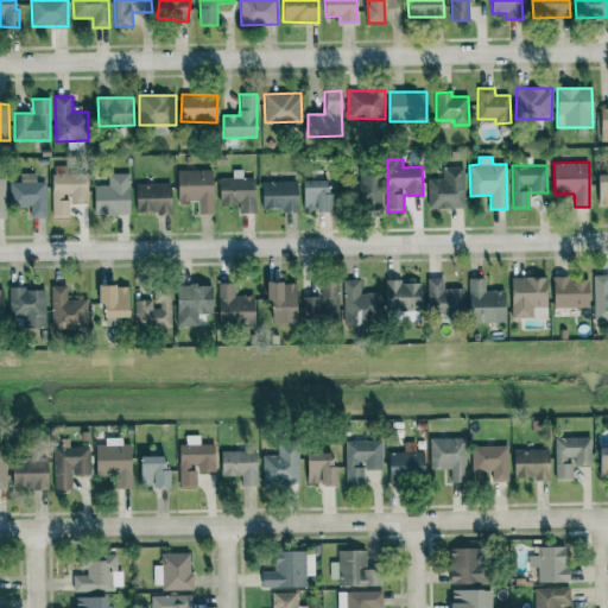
[(428,179),(429,209),(466,208),(463,166),(443,168),(443,178),(428,179)]
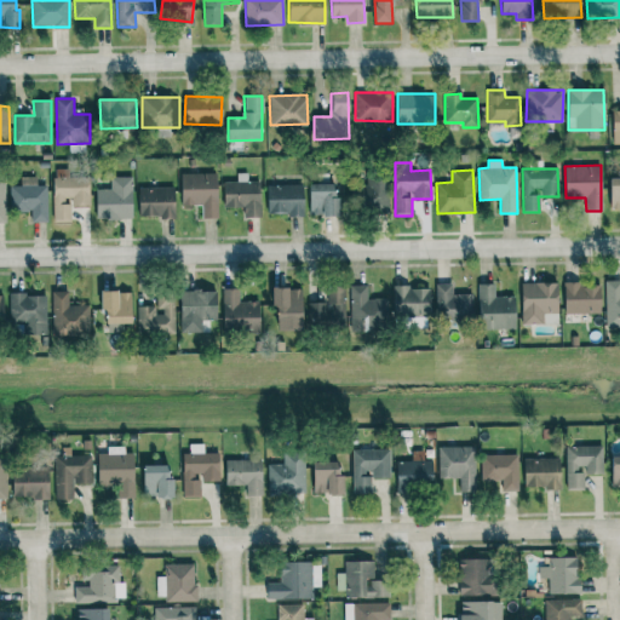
[(181,173),(182,206),(201,205),(202,218),(218,218),(217,173),(181,173)]
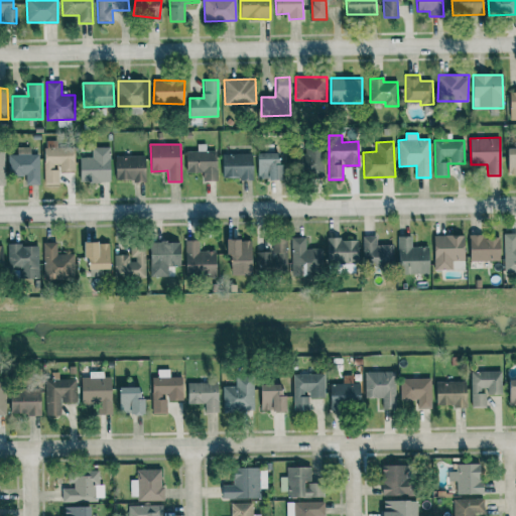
[(185,151),(186,172),(203,172),(203,181),(217,180),(216,151),(206,151),(205,145),(198,145),(198,151),(185,151)]
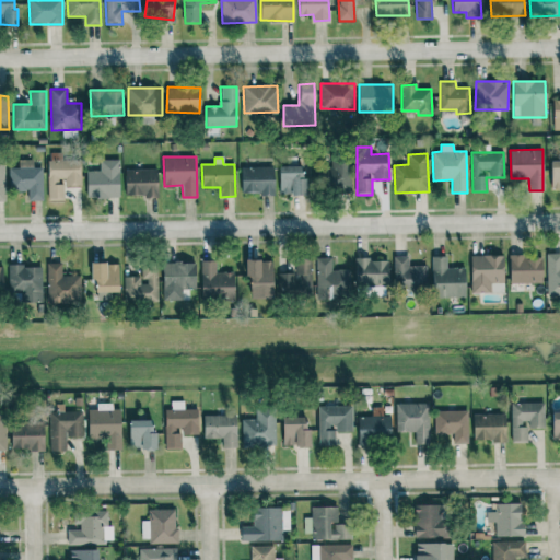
[(330,166),(324,166),(323,189),(349,189),(350,160),(330,159),(330,166)]
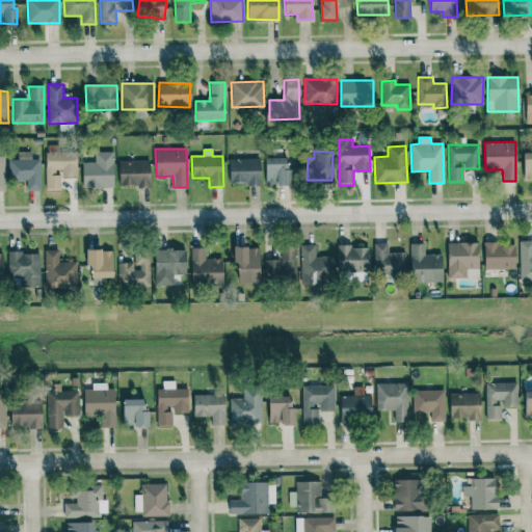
[(41,190),(41,159),(31,159),(31,152),(18,152),(18,160),(8,160),(9,182),(27,181),(27,190),(41,190)]
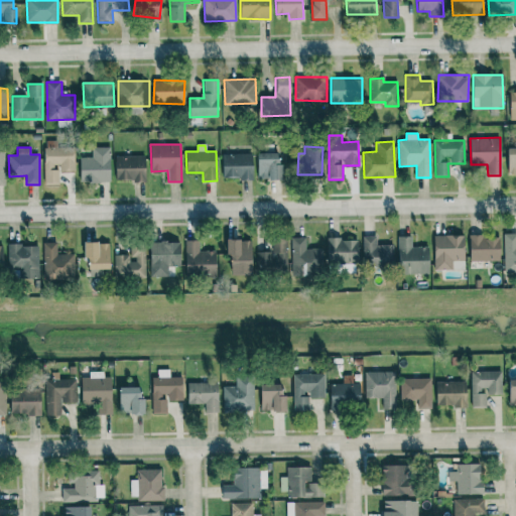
[(75,170),(74,147),(43,148),(44,184),(58,184),(58,171),(75,170)]
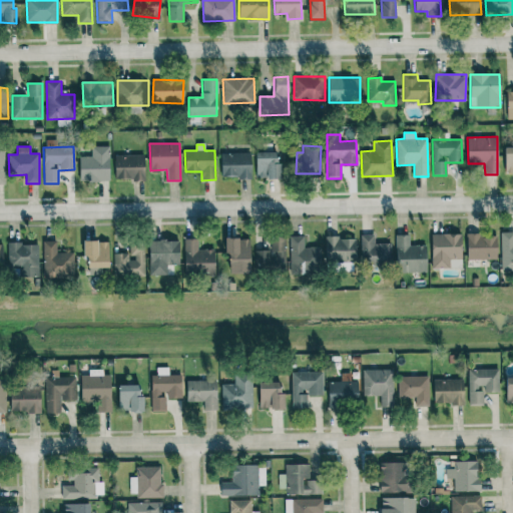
[(109,146),(91,146),(91,156),(79,156),(79,180),(109,181),(109,146)]
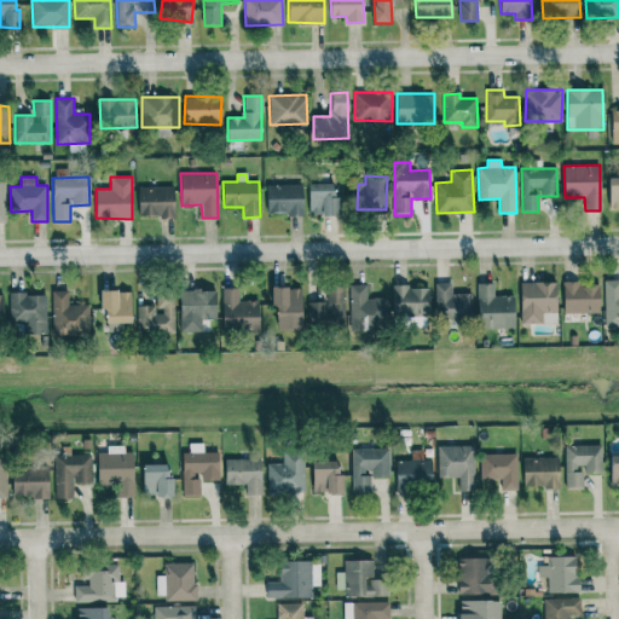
[(609,209),(618,209),(618,178),(608,178),(609,209)]
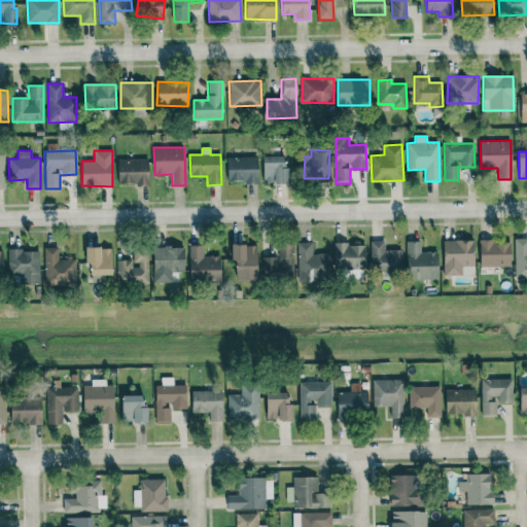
[(262,156),(262,184),(289,183),(288,167),(285,167),(285,156),(262,156)]
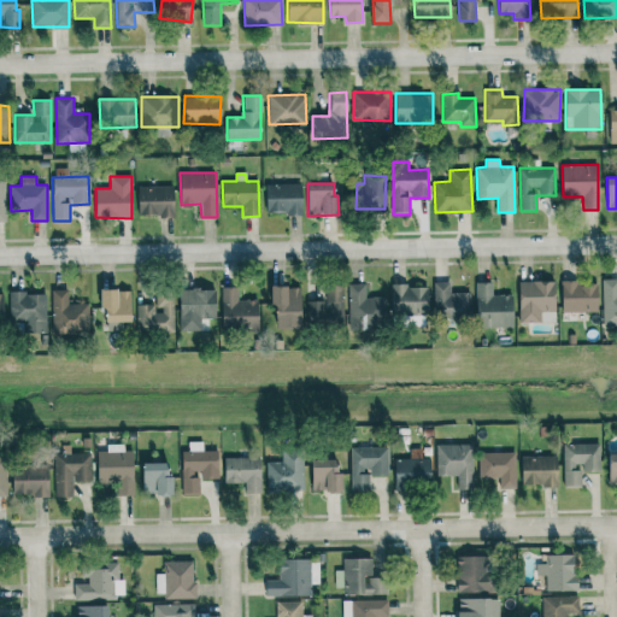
[(265,186),(266,213),(303,213),(301,184),(265,186)]
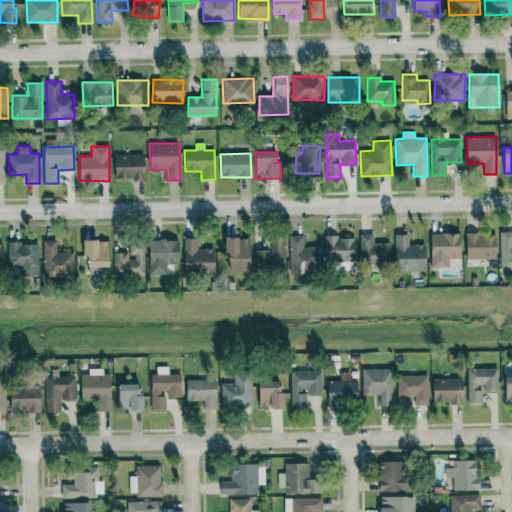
[(144,155),(115,155),(114,179),(144,180),(144,155)]
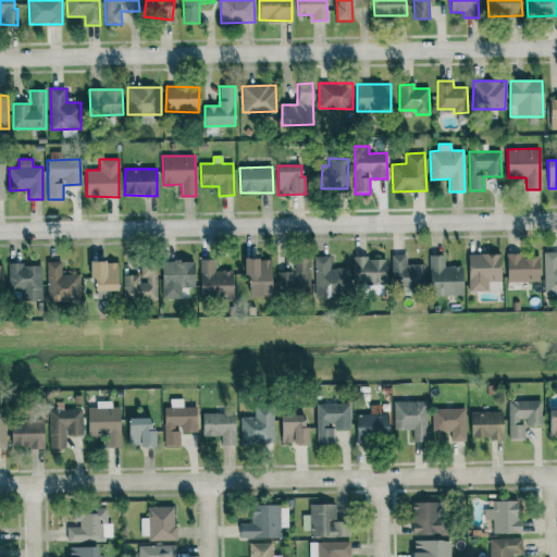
[(556,293),(556,251),(543,252),(544,294),(556,293)]
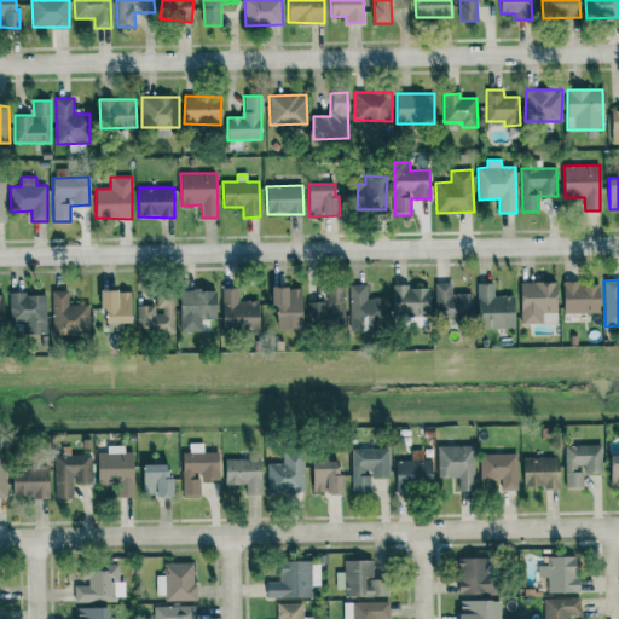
[(521,324),(542,324),(542,312),(556,312),(556,282),(520,283),(521,324)]
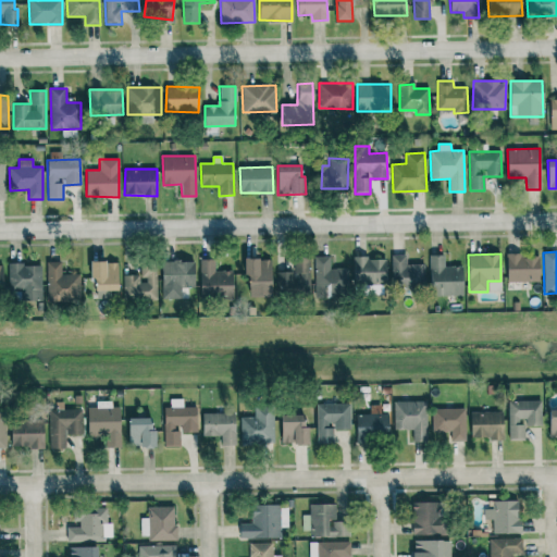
[(507,282),(540,281),(539,257),(521,258),(520,254),(506,254),(507,282)]
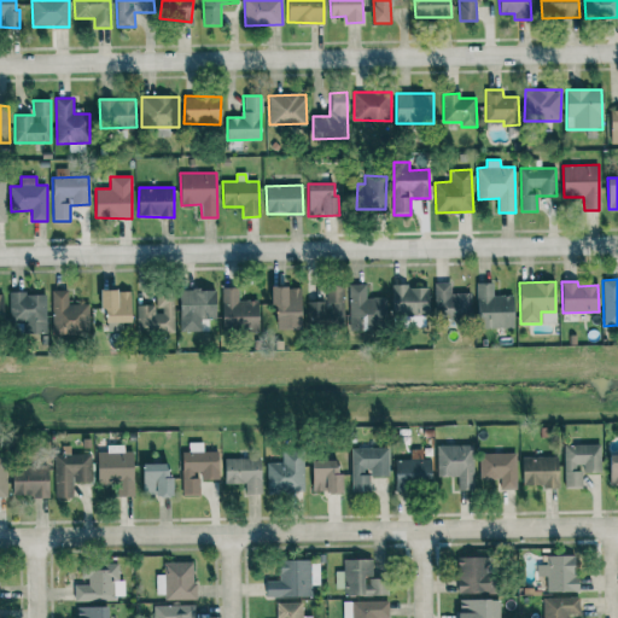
[(478,328),(513,327),(513,295),(493,296),(493,283),(477,283),(478,328)]
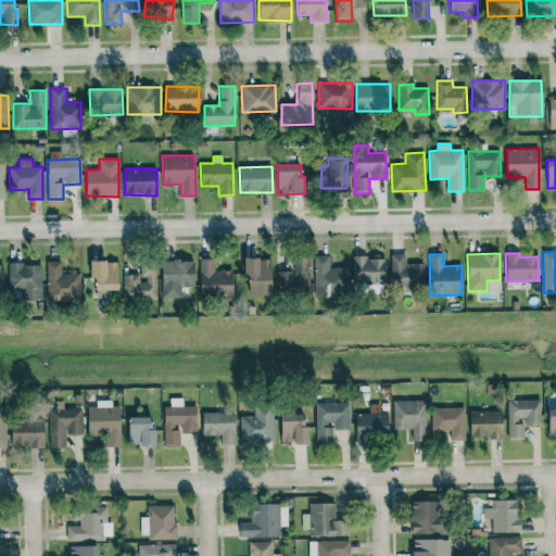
[(405,255),(391,255),(391,287),(425,286),(424,264),(405,264),(405,255)]
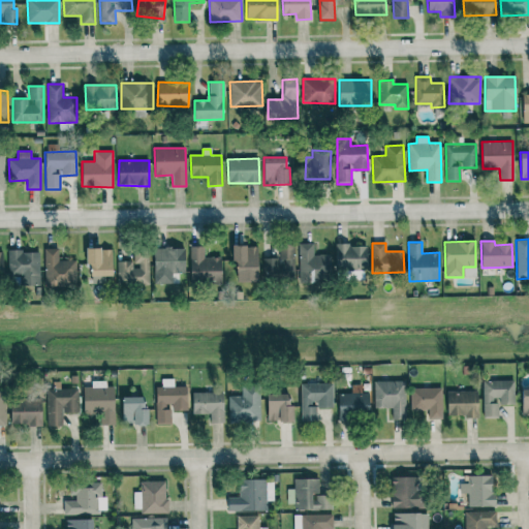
[(294,244),(279,245),(279,257),(263,258),(263,280),(294,279),(294,244)]
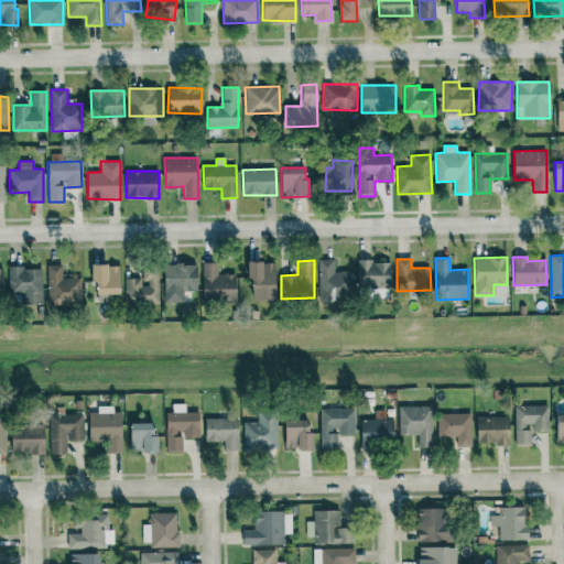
[(354,271),(334,271),(334,260),(318,260),(318,300),(355,300),(354,271)]
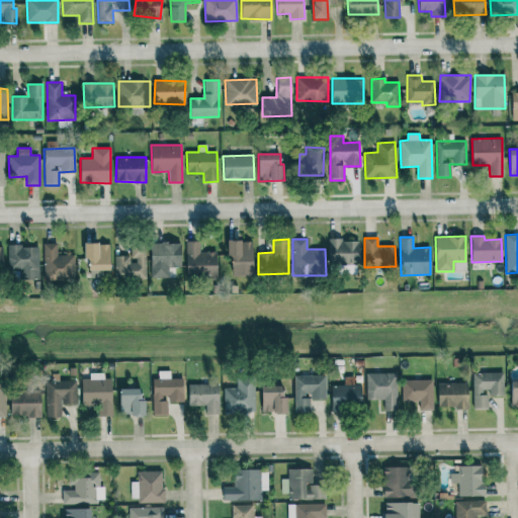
[(358,240),(328,240),(329,265),(359,264),(358,240)]
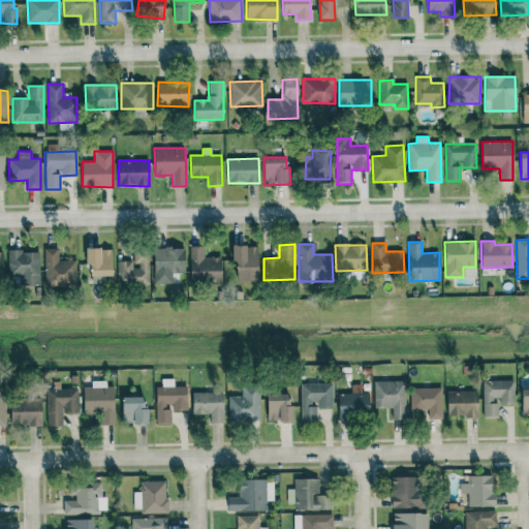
[(190,283),(221,283),(221,257),(205,257),(205,246),(190,247),(190,283)]
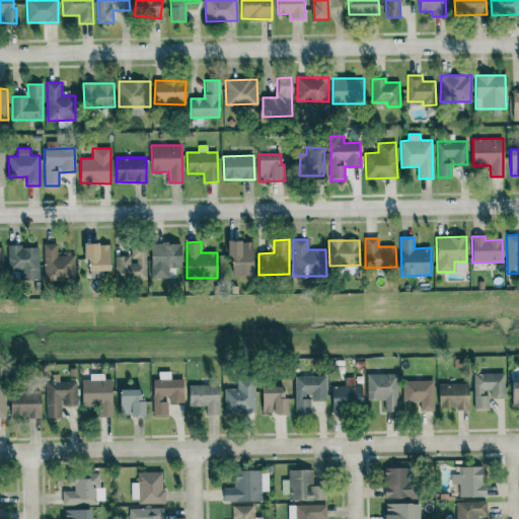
[(252,241),(227,241),(228,257),(231,257),(232,276),(252,276),(252,241)]
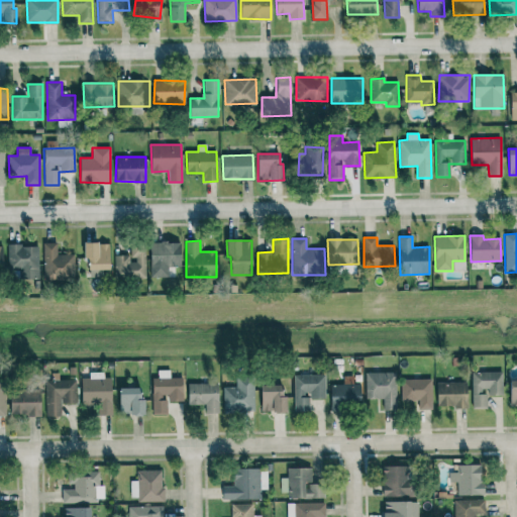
[(110,270),(109,242),(84,243),(84,260),(88,260),(88,270),(110,270)]
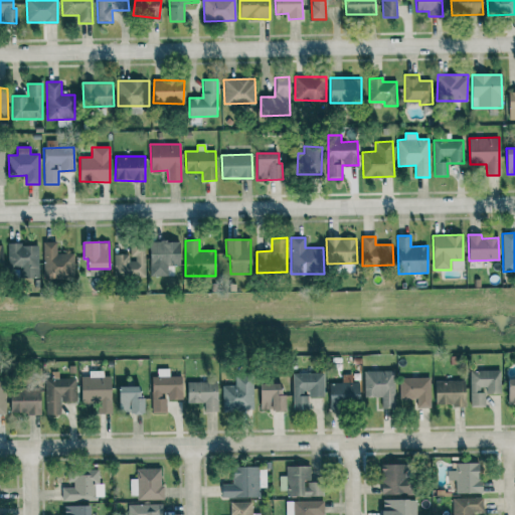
[(150,277),(168,276),(167,266),(180,266),(180,241),(149,242),(150,277)]
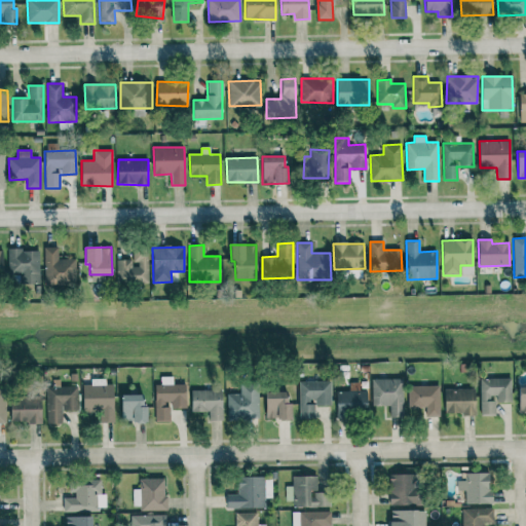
[(75,259),(58,259),(58,248),(43,248),(44,285),(76,284),(75,259)]
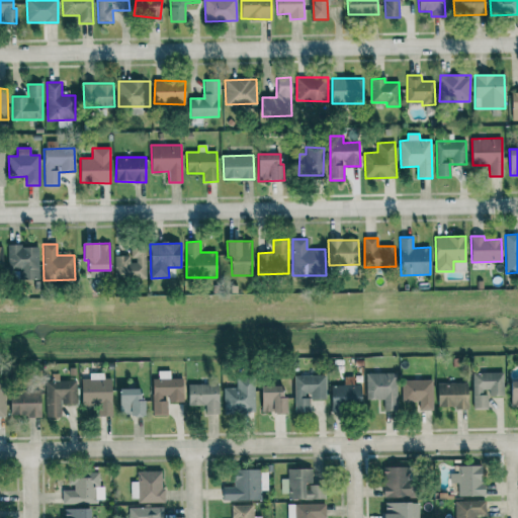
[(38,246),(7,246),(8,270),(19,270),(19,279),(39,279),(38,246)]
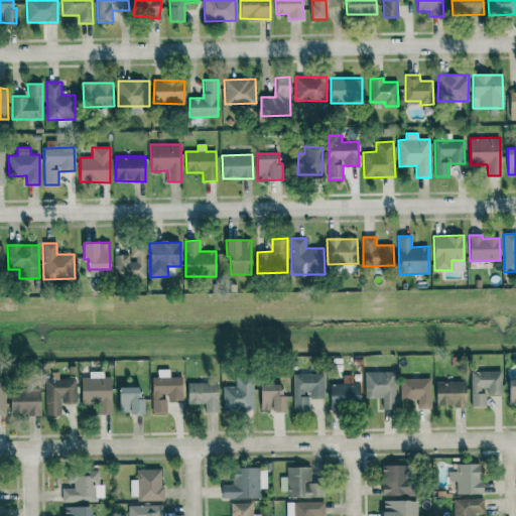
[(115,255),(115,278),(145,277),(145,246),(130,246),(131,255),(115,255)]
